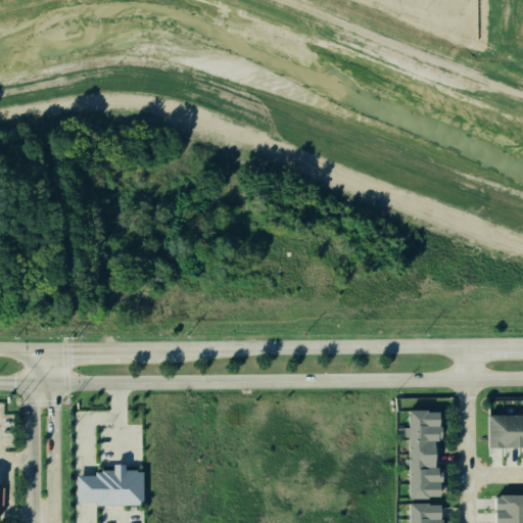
[(445,498),(443,411),(410,411),(412,498),(445,498)]
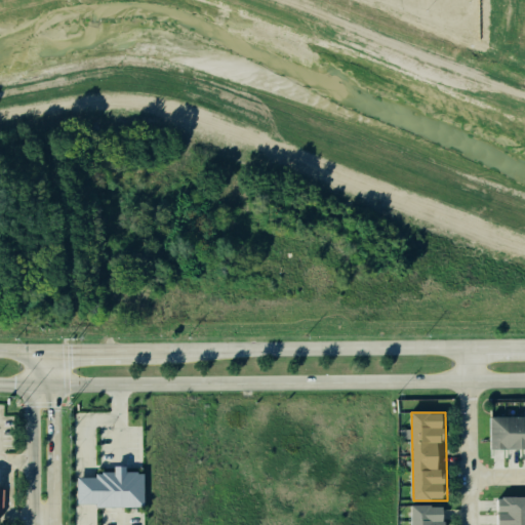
[(524,416),(493,417),(493,449),(524,448),(524,416)]
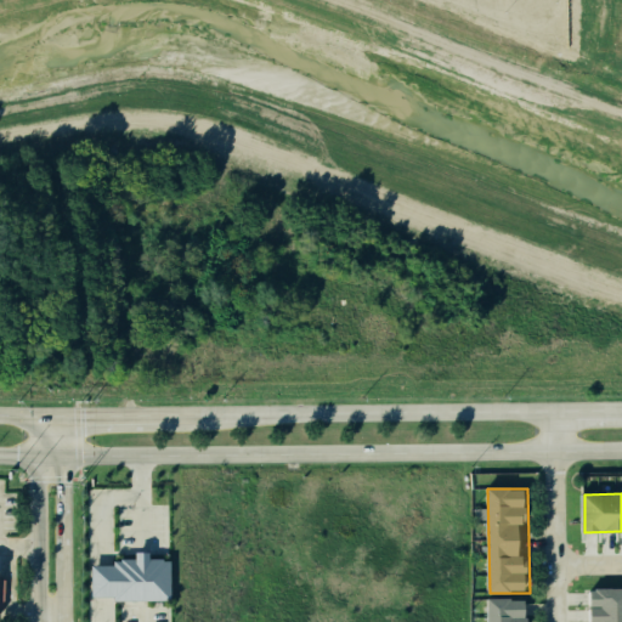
[(92,569),(91,600),(103,599),(117,599),(119,608),(174,604),(174,557),(119,557),(117,566),(105,567),(92,569)]
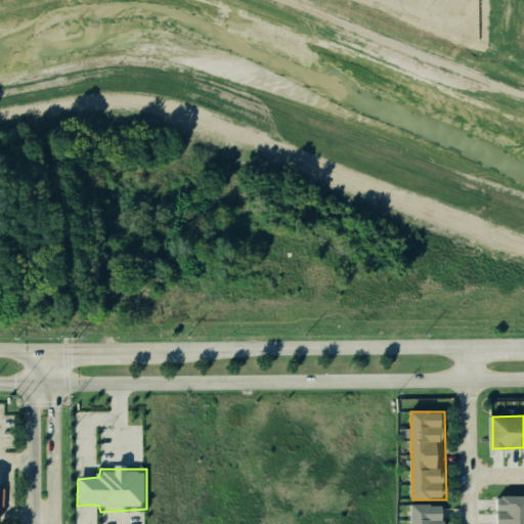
[(523,523),(523,496),(498,496),(498,523),(523,523)]
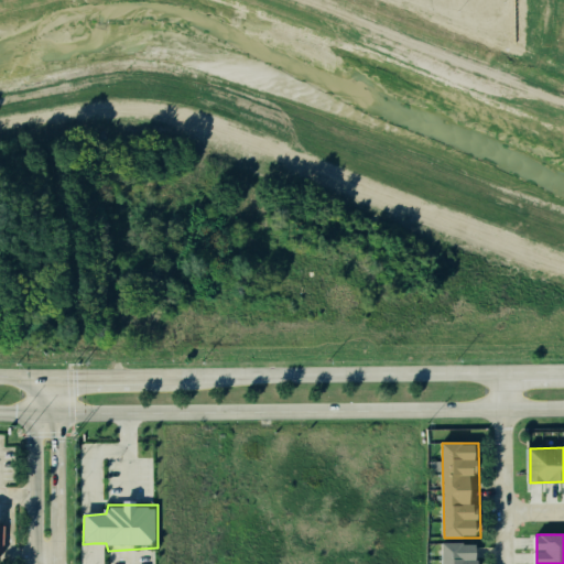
[(479,563),(479,542),(444,543),(444,563),(479,563)]
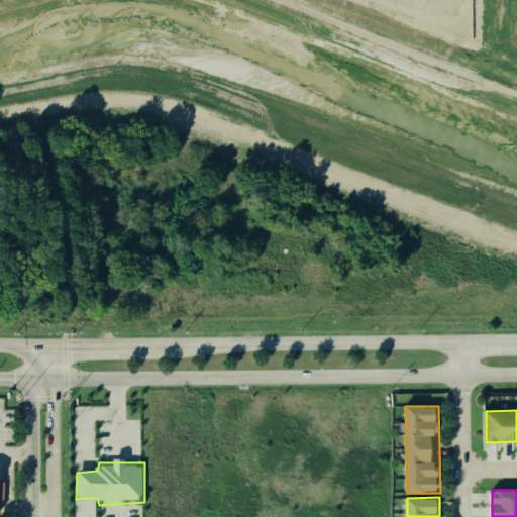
All buildings are outlined.
